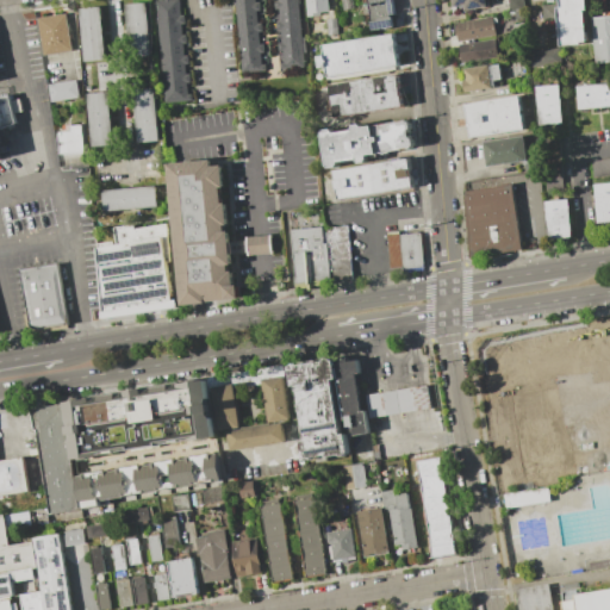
[(178,0),(179,16),(184,14),(185,24),(180,24),(181,35),(185,33),(186,43),(181,43),(182,55),(186,55),(187,63),(184,64),(184,74),(188,73),(188,82),(185,82),(186,94),(190,94),(191,100),(186,100),(163,103),(155,0),(178,0)]
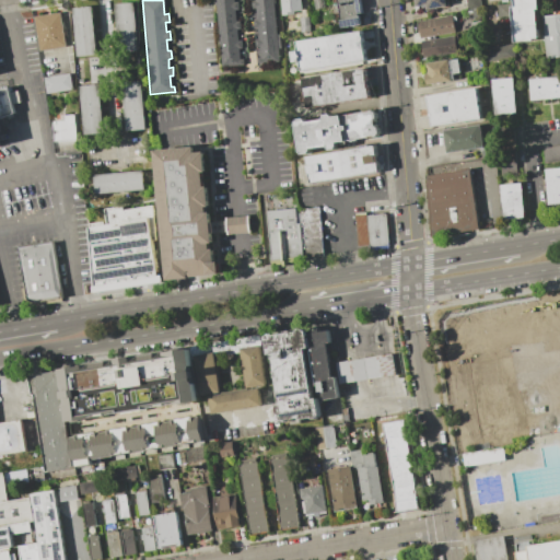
[(233,0),(234,1),(236,1),(237,10),(234,10),(235,21),(238,21),(240,28),(236,28),(237,41),(242,41),(242,48),(237,48),(238,59),(243,58),(243,65),(221,67),(214,0),(233,0)]
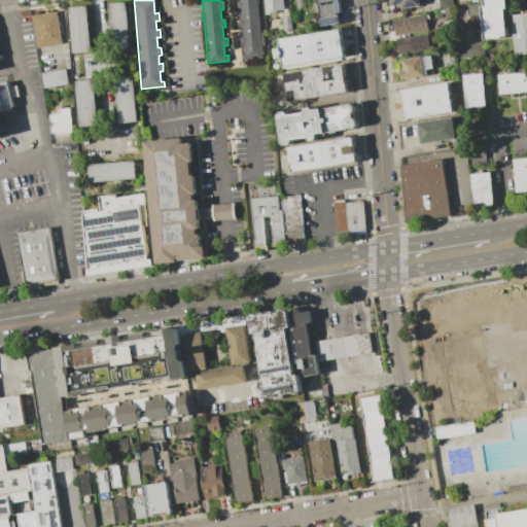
[(256,0),(259,32),(262,32),(264,45),(260,46),(261,58),(241,60),(241,55),(243,55),(243,44),(240,44),(239,37),(242,37),(241,26),(238,26),(238,19),(240,19),(240,7),(237,8),(236,0),(256,0)]
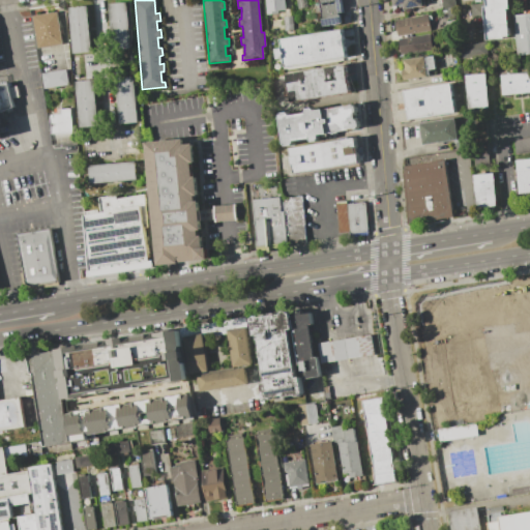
[(284,0),(285,9),(277,10),(277,13),(265,15),(264,0),(284,0)]
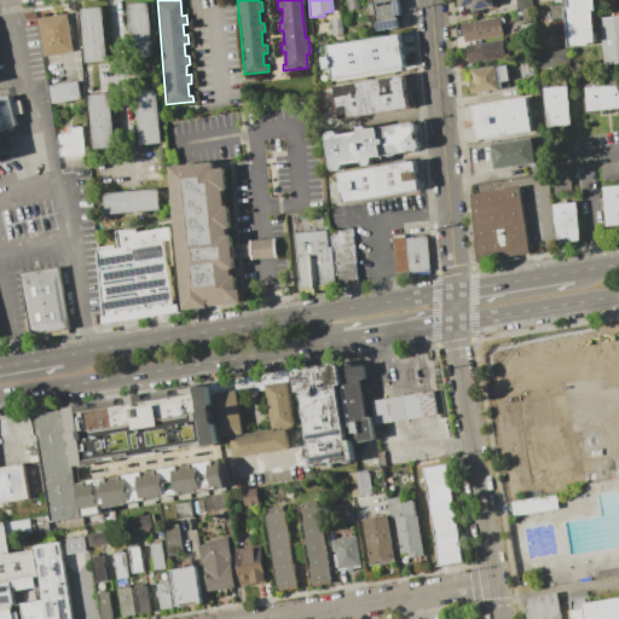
[(356,0),(357,7),(347,10),(345,0),(356,0)]
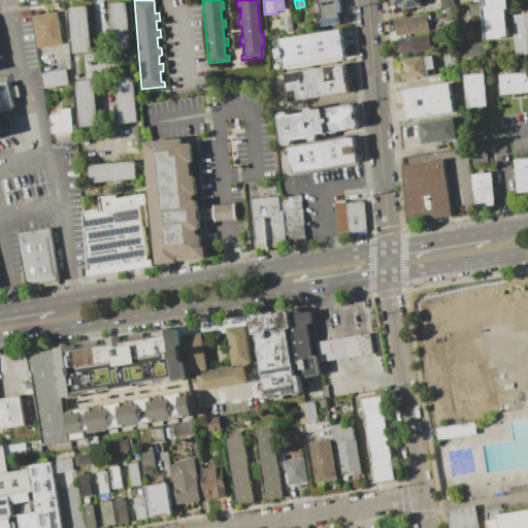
[(338,0),(340,11),(337,12),(338,23),(321,26),(316,0),(338,0)]
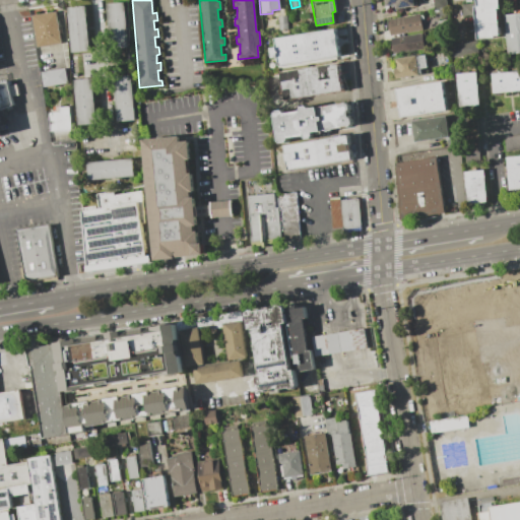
[(413,0),(414,5),(396,8),(395,4),(385,6),(384,0),(413,0)]
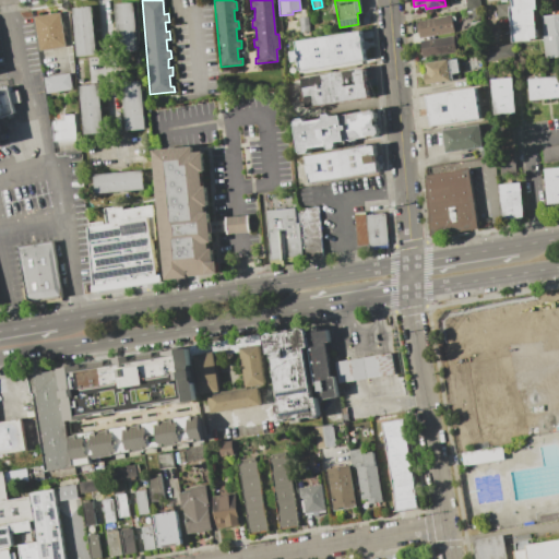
[(478,0),(480,9),(466,10),(464,0),(478,0)]
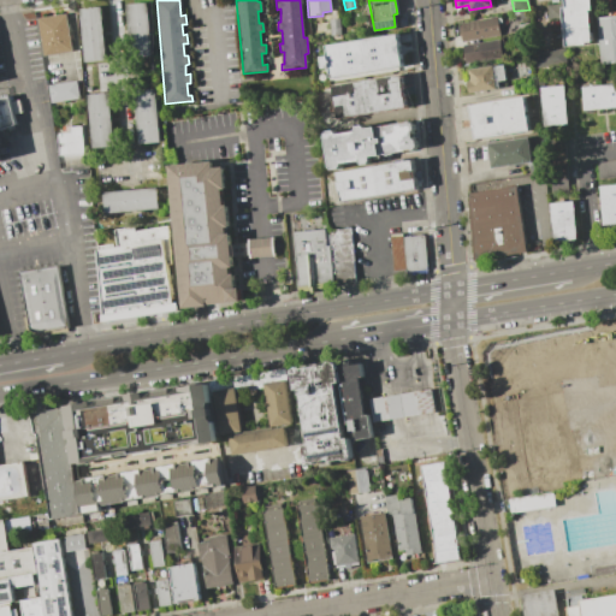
[(564,7),(563,0),(591,0),(592,10),(590,10),(592,42),(585,42),(586,45),(564,47),(561,7),(564,7)]
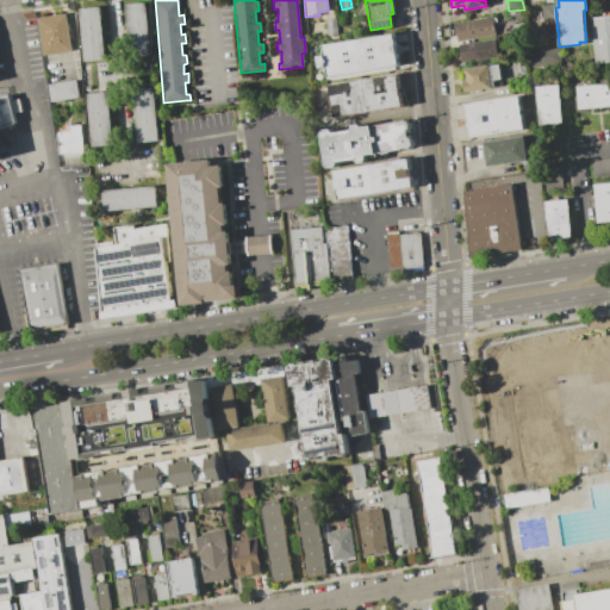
[(150,56),(147,2),(125,5),(130,57),(150,56)]
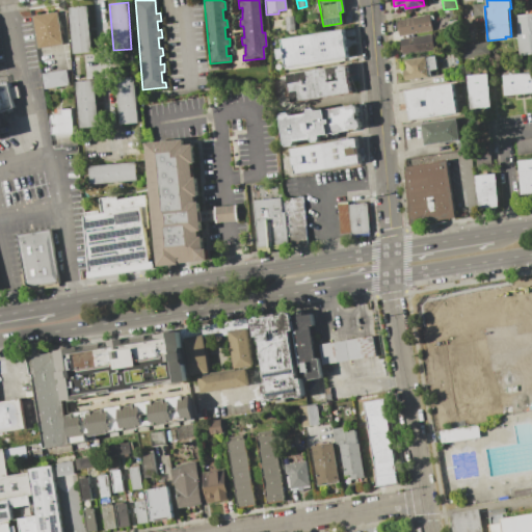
[(484,3),(485,16),(472,17),(471,4),(484,3)]
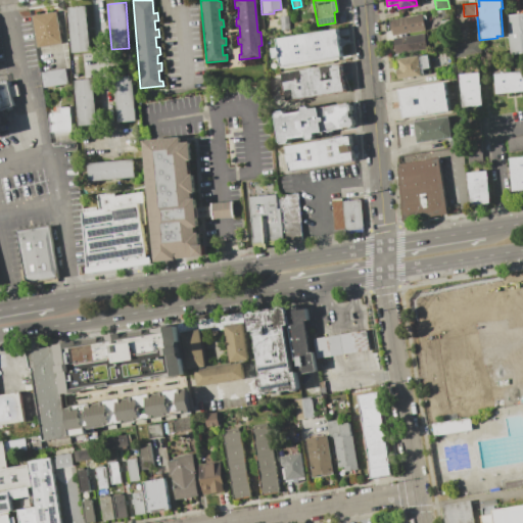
[(90,51),(87,6),(68,7),(73,53),(90,51)]
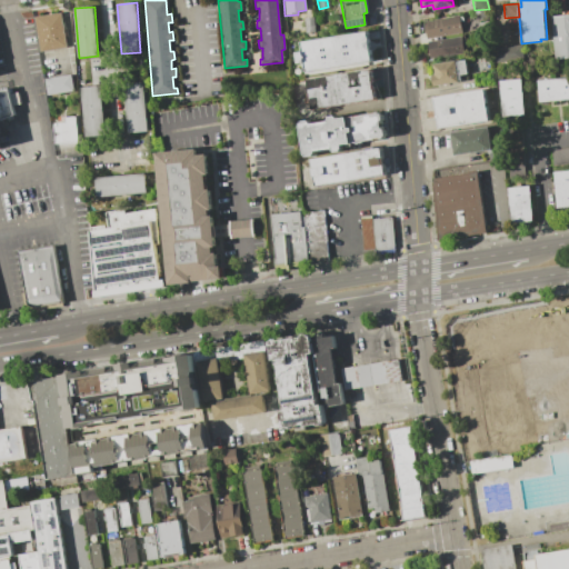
[(35,17),(61,13),(67,48),(40,51),(35,17)]
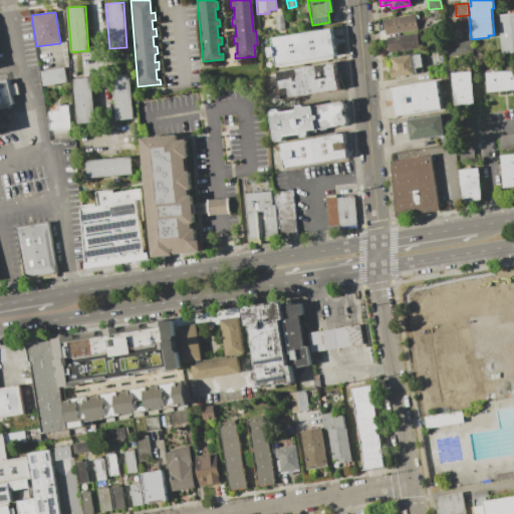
[(513,12),(513,50),(501,52),(497,14),(513,12)]
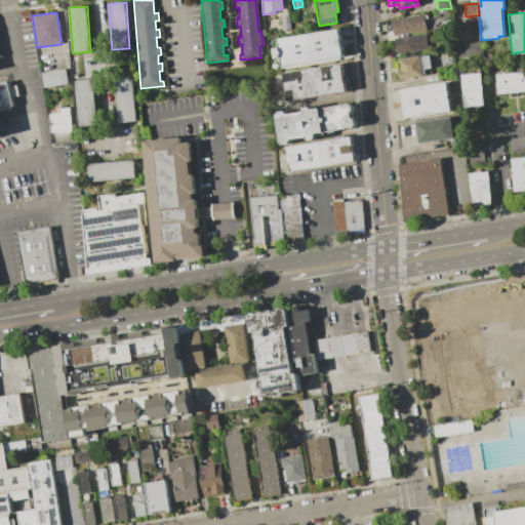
[(288,15),(290,30),(281,31),(280,15),(288,15)]
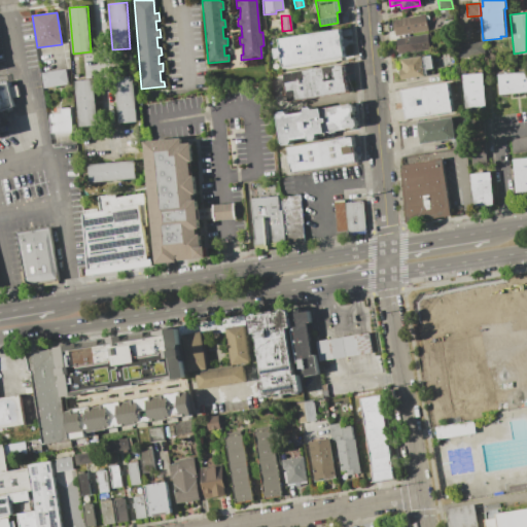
[(394,20),(426,15),(428,31),(396,36),(394,20)]
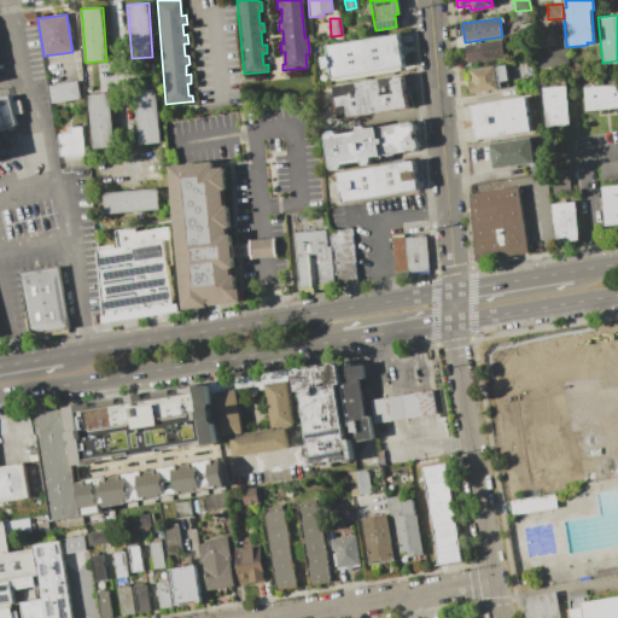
[(328,46),(398,35),(403,65),(332,77),(331,68),(325,69),(324,57),(330,57),(328,46)]
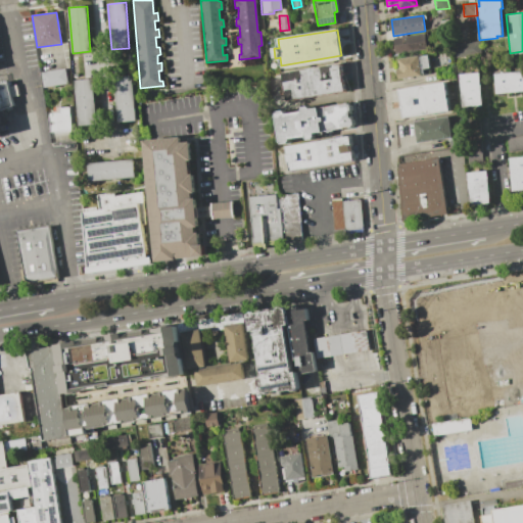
[(393,38),(425,34),(427,49),(395,54),(393,38)]
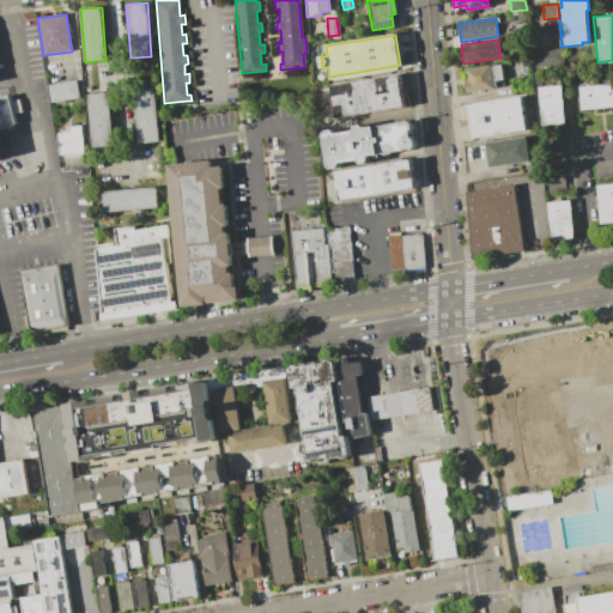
[(562,47),(563,65),(532,67),(530,49),(562,47)]
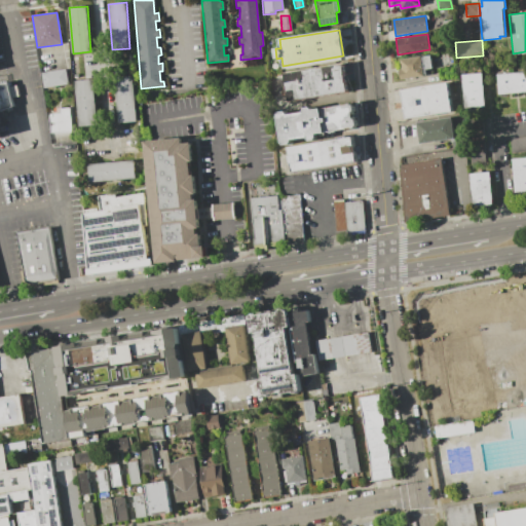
[(402,69),(400,59),(420,55),(424,75),(401,79),(399,69),(402,69)]
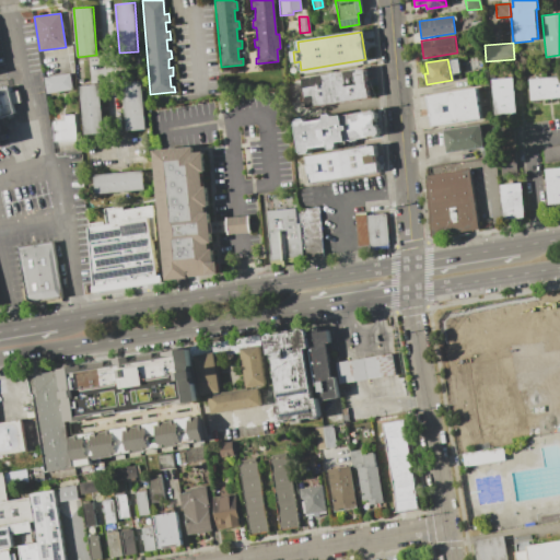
[(457,59),(459,72),(453,73),(454,79),(452,79),(448,60),(457,59)]
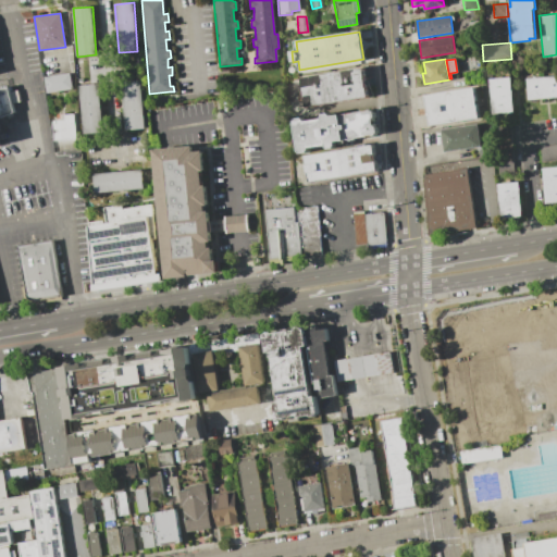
[(301,77),(363,67),(368,97),(306,108),(301,77)]
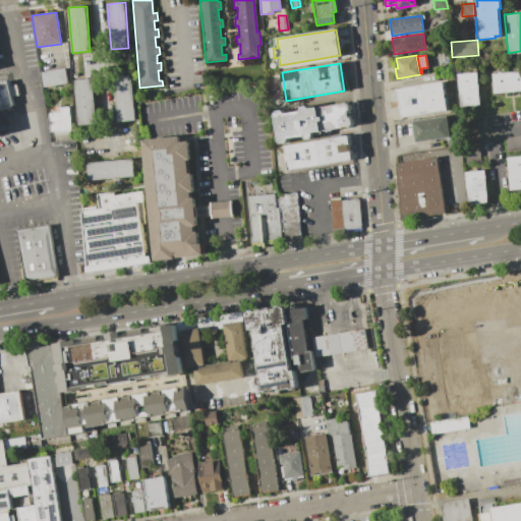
[(65,68),(68,82),(45,87),(42,72),(65,68)]
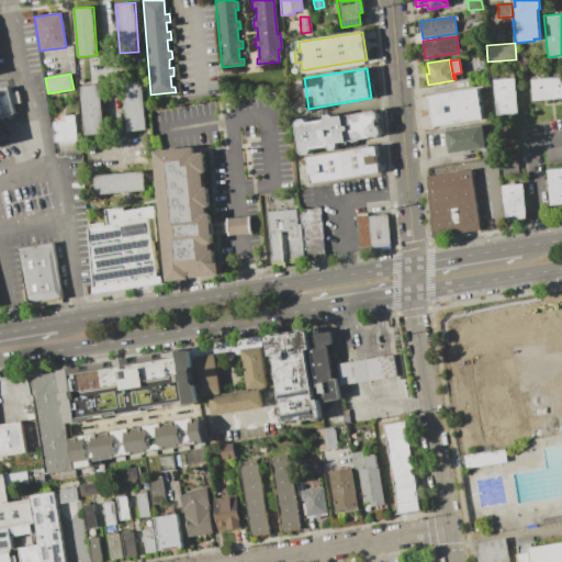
[(518,114),(497,115),(494,80),(515,78),(518,114)]
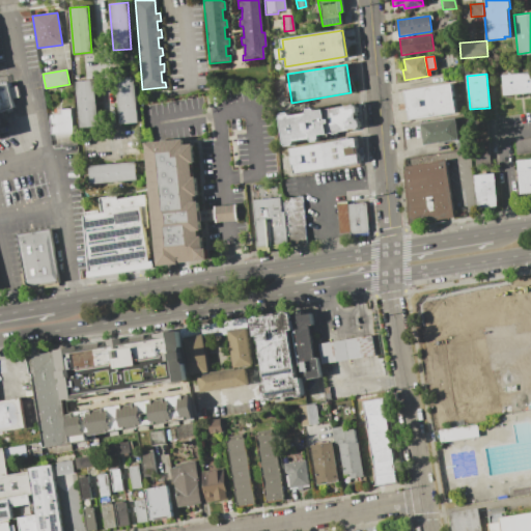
[(530,93),(504,95),(502,76),(530,74),(530,93)]
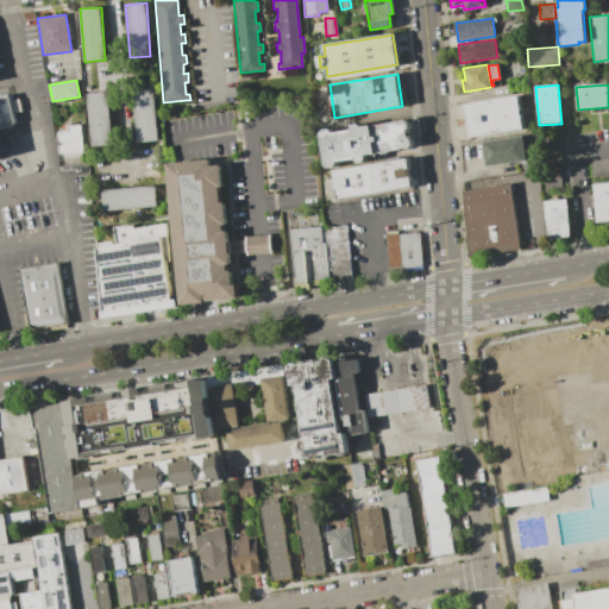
[(158,140),(155,88),(133,89),(138,143),(158,140)]
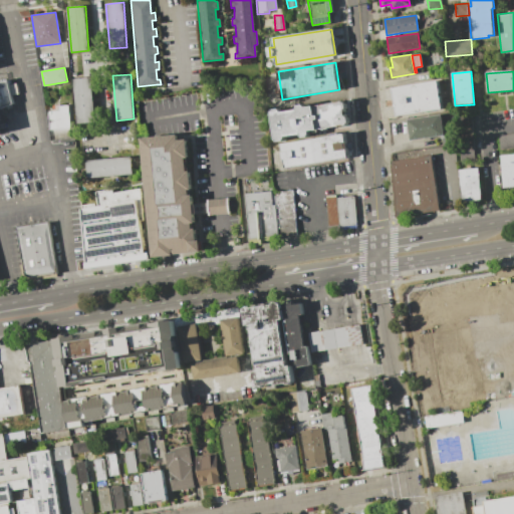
[(95,122),(91,77),(74,79),(77,123),(95,122)]
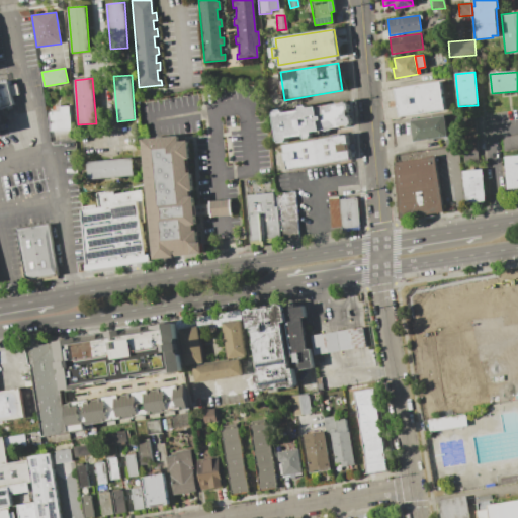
[(395,89),(441,81),(445,109),(400,117),(395,89)]
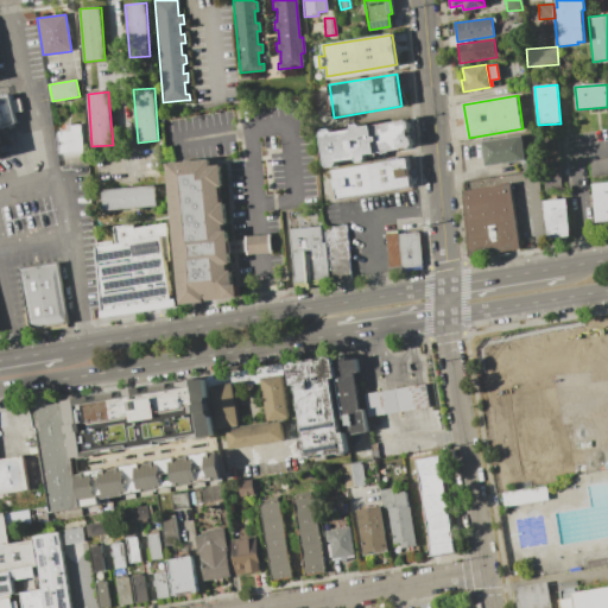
[(0,153),(12,149),(19,133),(13,103),(0,107),(0,153)]
